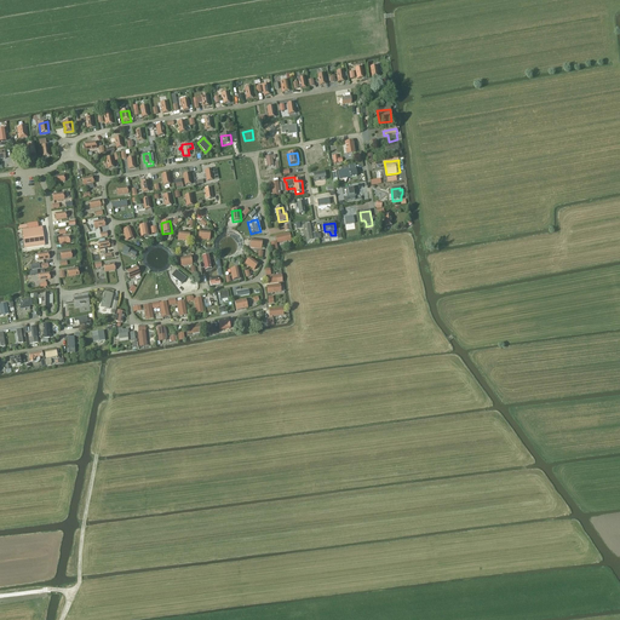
[(310,224),(303,225),(305,240),(313,239),(310,224)]
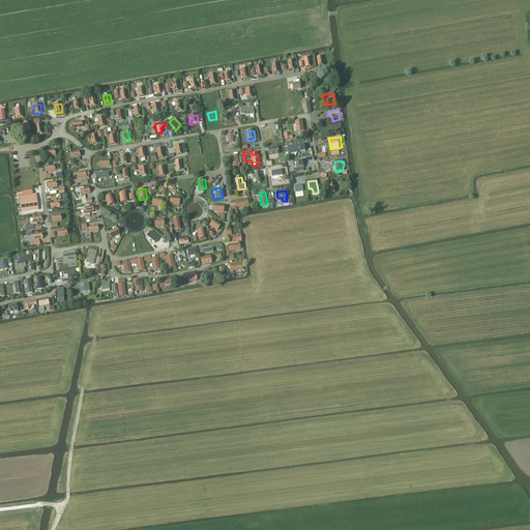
[(126,193),(119,194),(121,203),(127,201),(126,193)]
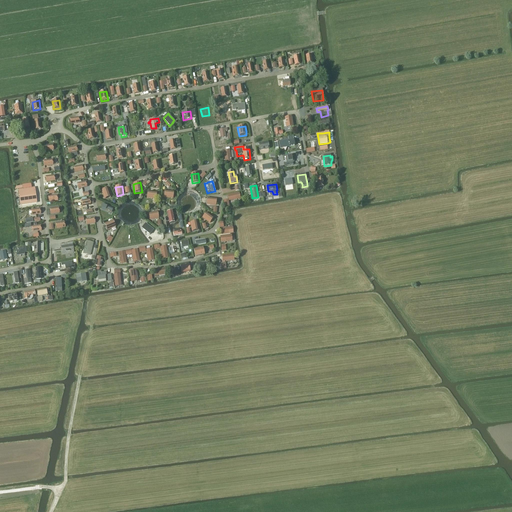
[(34,188),(19,191),(21,205),(36,203),(34,188)]
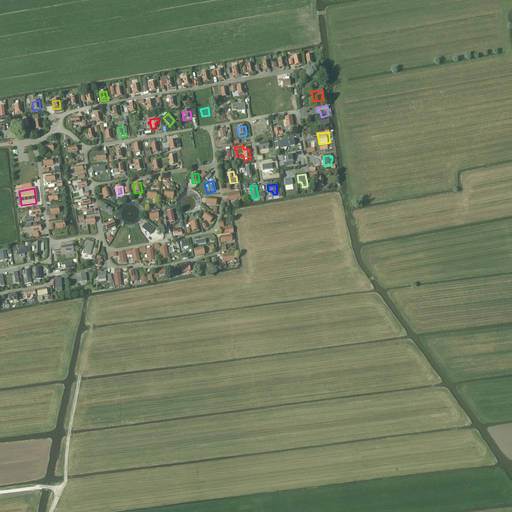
[(108,189),(101,191),(104,199),(111,197),(108,189)]
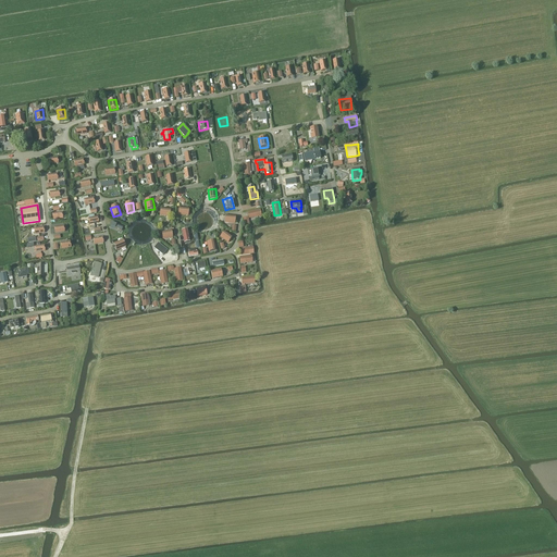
[(163,239),(172,238),(171,231),(162,233),(163,239)]
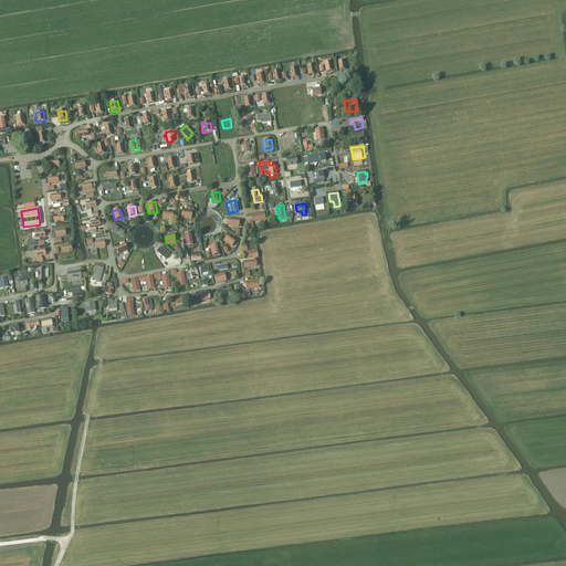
[(223,241),(232,248),(237,241),(229,234),(223,241)]
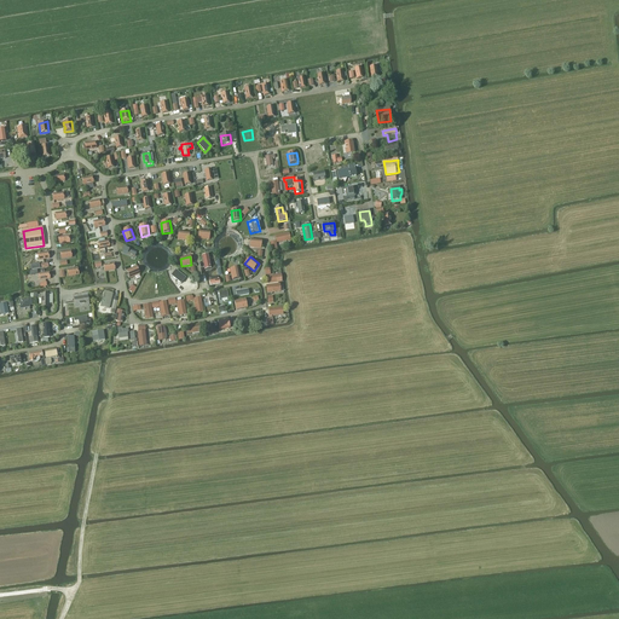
[(129,279),(140,275),(137,267),(127,271),(129,279)]
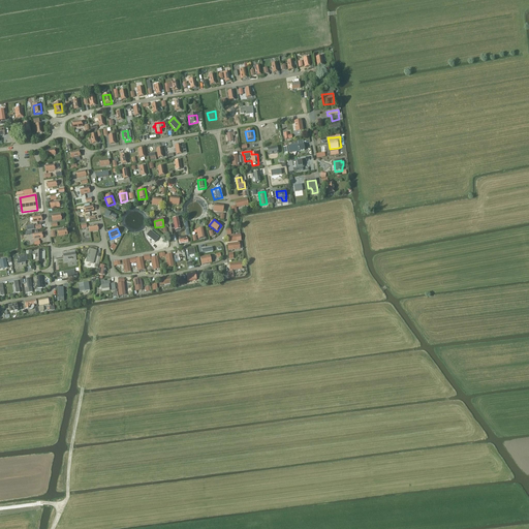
[(206,238),(204,228),(196,230),(198,240),(206,238)]
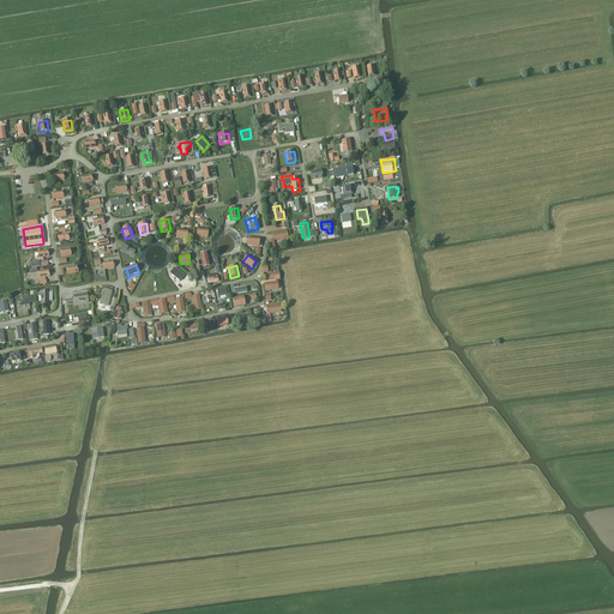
[(174,269),(169,275),(180,282),(185,276),(174,269)]
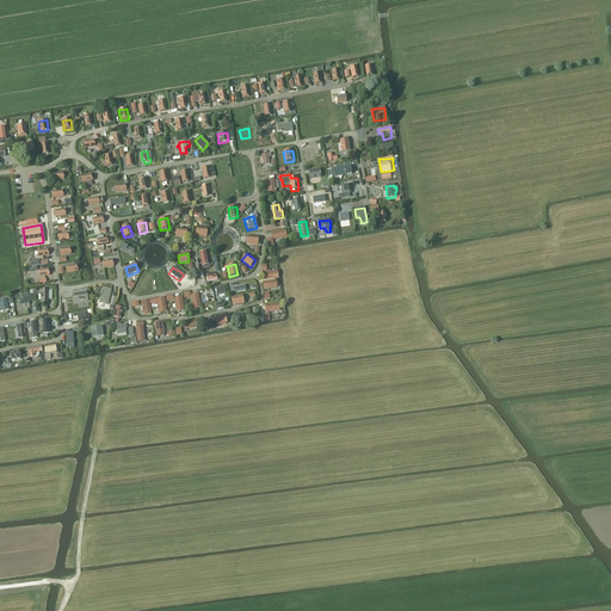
[(164,275),(158,277),(162,289),(168,285),(164,275)]
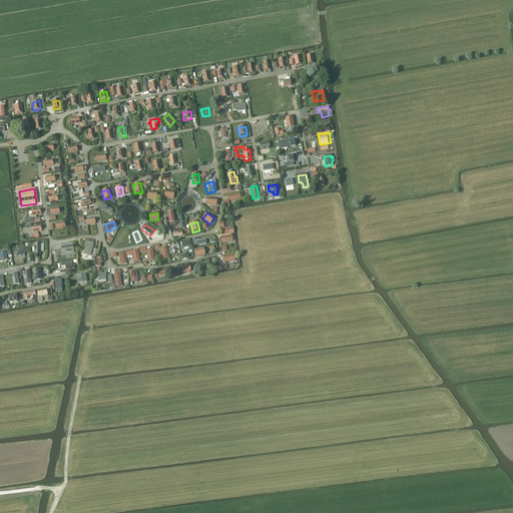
[(31,245),(31,247),(34,247),(34,254),(40,254),(40,251),(43,251),(43,244),(40,244),(34,244),(34,245),(31,245)]
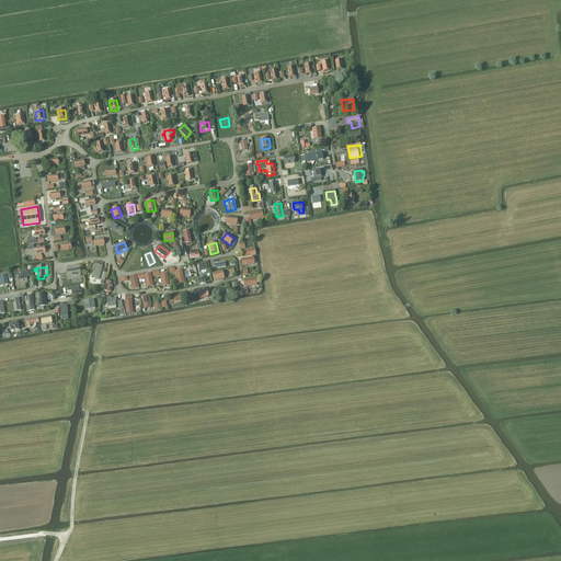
[(69,278),(80,276),(79,268),(68,271),(69,278)]
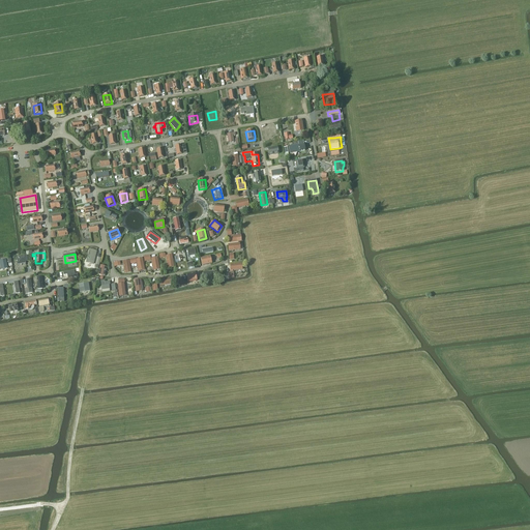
[(26,256),(17,258),(18,265),(26,264),(25,262),(27,261),(30,261),(29,256),(26,256)]
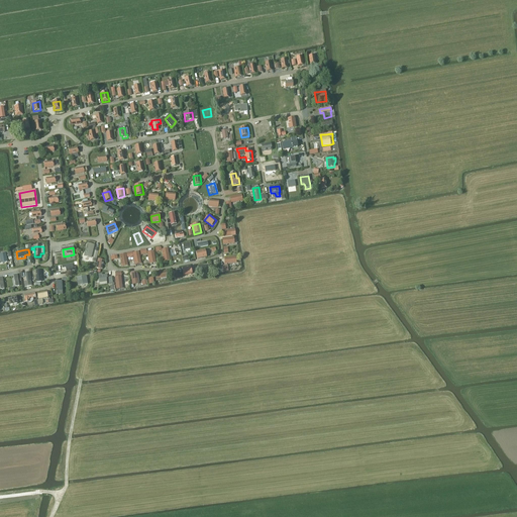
[(197,252),(198,259),(206,257),(204,250),(197,252)]
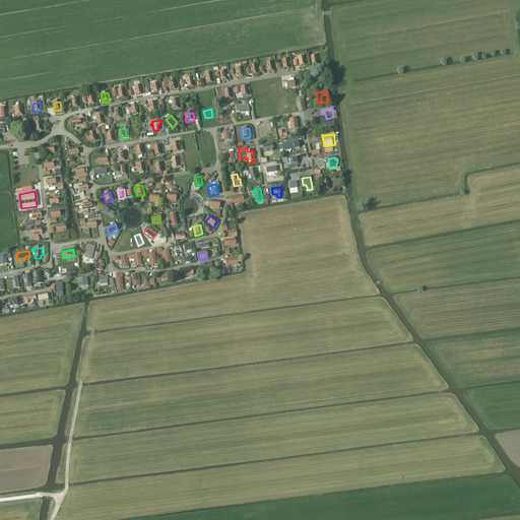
[(212,266),(207,267),(199,268),(200,274),(213,273),(212,266)]
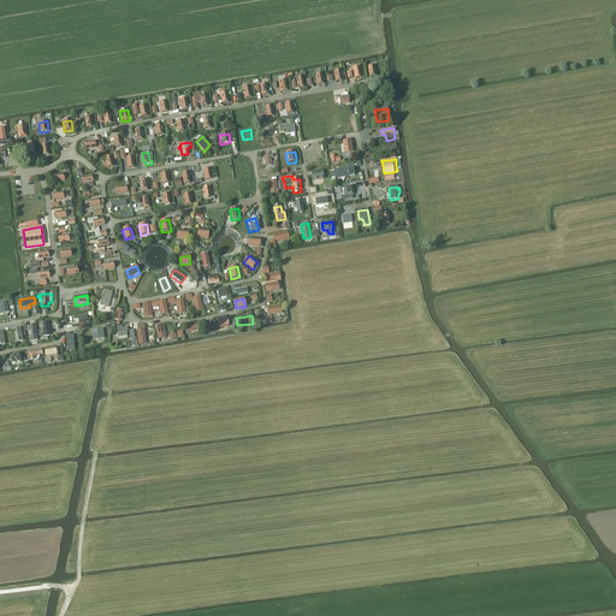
[(227,318),(217,319),(218,329),(229,327),(227,319),(227,318)]
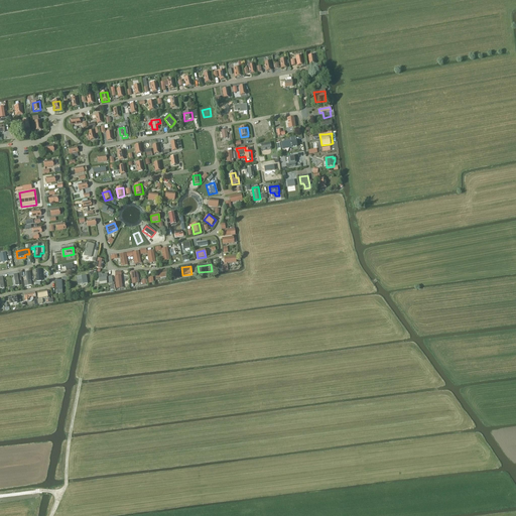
[(178,268),(172,269),(173,279),(180,278),(179,272),(180,272),(180,269),(178,270),(178,268)]
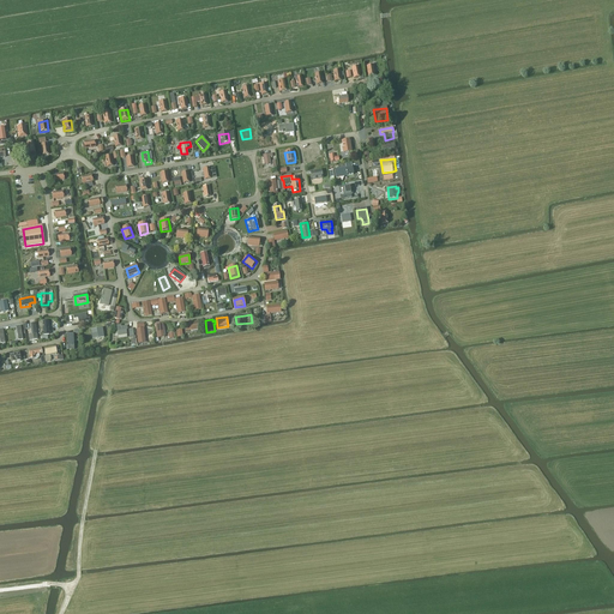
[(121,326),(116,326),(116,329),(118,336),(127,335),(126,331),(127,331),(127,327),(121,327),(121,326)]
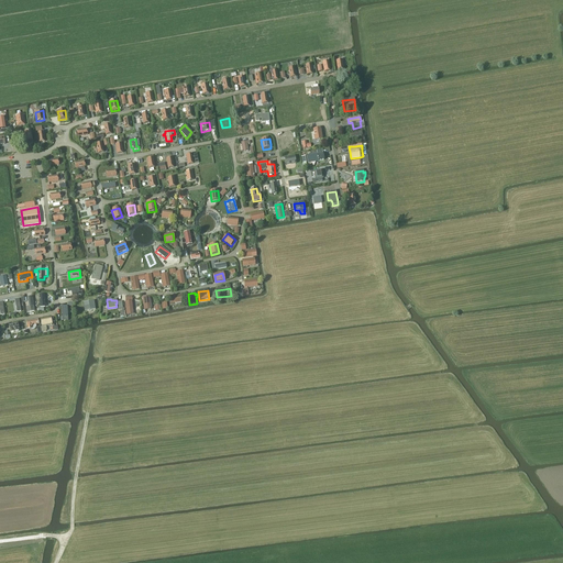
[(91,301),(84,304),(85,311),(96,310),(95,305),(94,301),(91,301)]
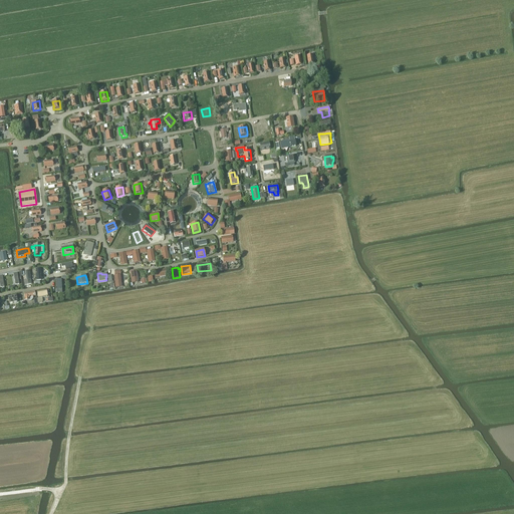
[(34,292),(24,294),(25,301),(28,300),(29,302),(30,301),(31,301),(32,300),(32,299),(33,298),(32,297),(35,296),(34,292)]
